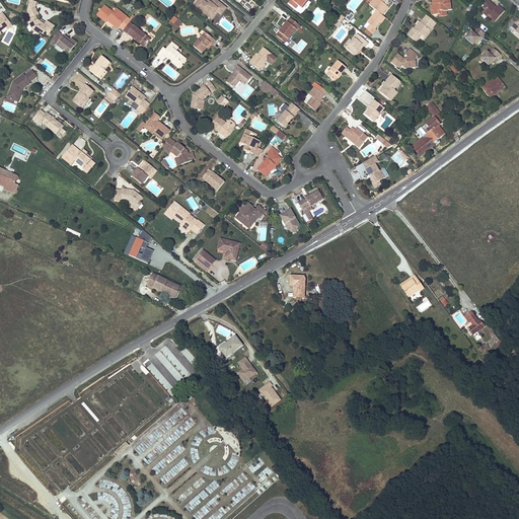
[(200,0),(196,6),(210,18),(218,9),(223,12),(226,8),(216,0),(211,0),(208,4),(203,0),(200,0)]
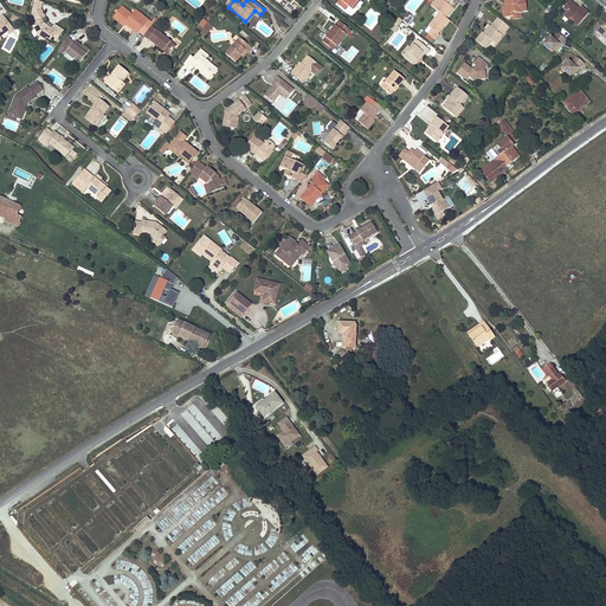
[(342,0),(342,1),(341,0),(340,0),(337,4),(345,10),(348,6),(352,10),(359,0),(358,0),(342,0)]
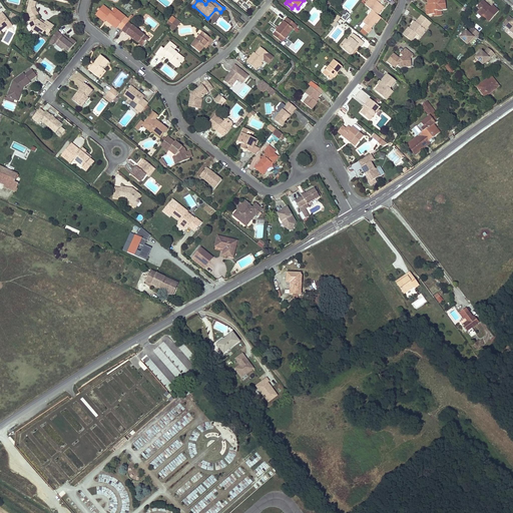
[(375,0),(369,0),(365,5),(373,11),(378,15),(384,7),(379,3),(375,0)]
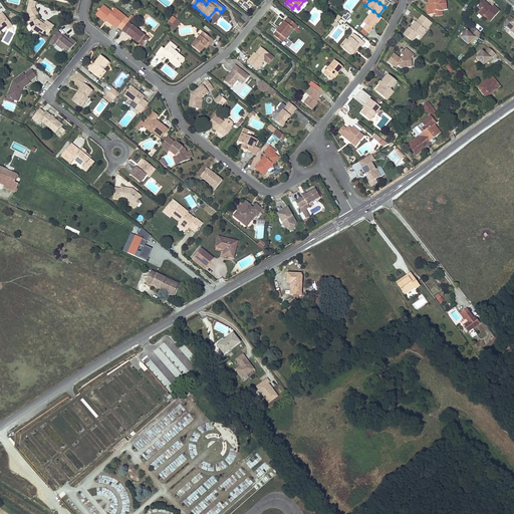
[(430,0),(431,4),(430,4),(427,4),(428,10),(431,10),(431,14),(435,14),(436,13),(436,10),(440,10),(440,11),(443,10),(444,10),(444,9),(448,9),(447,0),(430,0)]
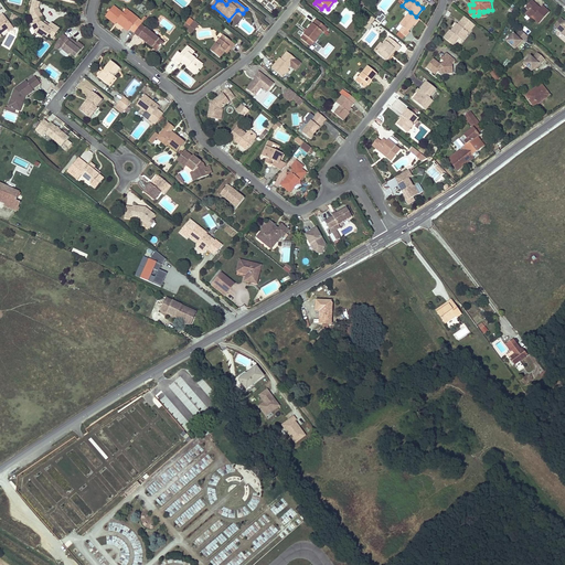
[(537,9),(539,7),(532,1),(525,8),(529,10),(525,14),(531,19),(532,18),(540,23),(548,12),(542,7),(541,9),(539,10),(537,9)]
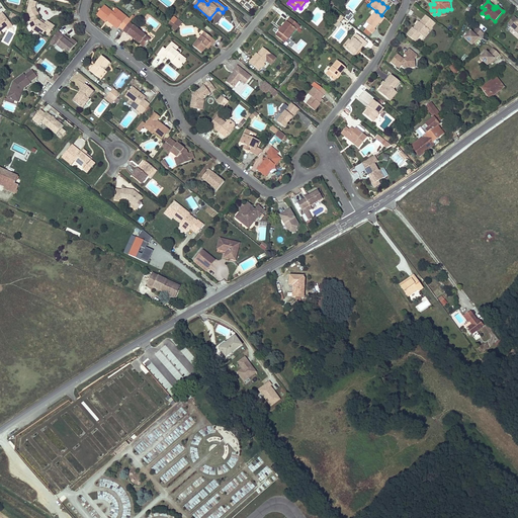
[(131,21),(118,11),(115,15),(113,13),(104,6),(101,9),(100,8),(98,10),(99,11),(96,15),(105,22),(107,20),(108,19),(110,21),(109,22),(117,29),(119,27),(124,21),(128,24),(131,21)]
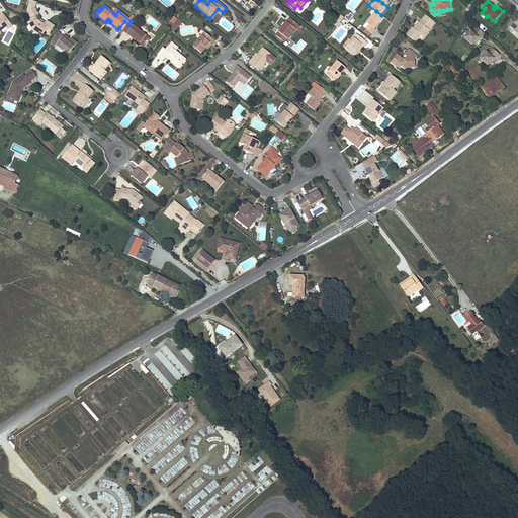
[(29,7),(27,12),(31,19),(33,19),(35,22),(32,23),(30,24),(33,31),(38,34),(40,32),(44,34),(45,33),(49,36),(55,26),(48,21),(46,24),(45,25),(38,21),(36,17),(39,15),(35,7),(29,7)]
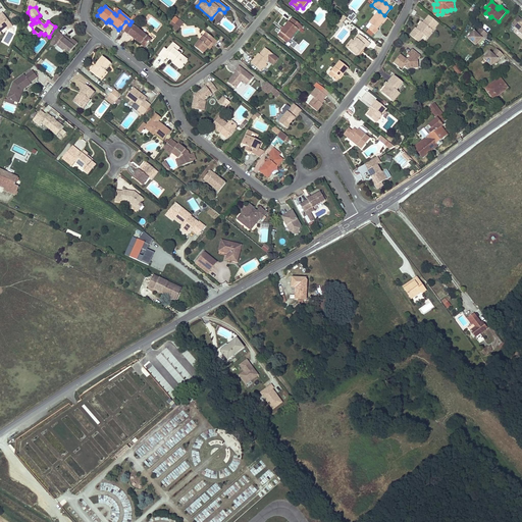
[(219,9),(211,18),(213,19),(219,12),(222,15),(224,12),(219,9)]
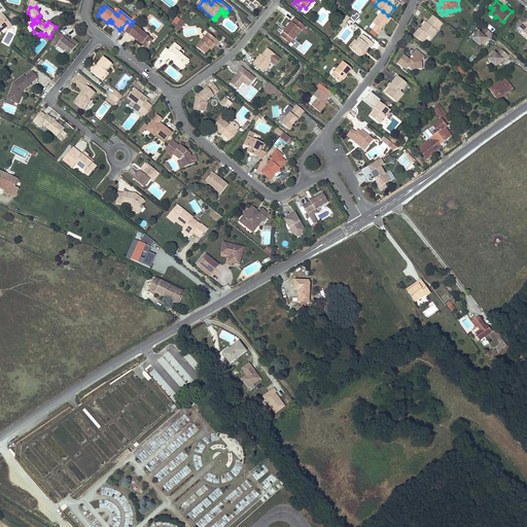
[(355,23),(360,16),(356,12),(355,11),(352,15),(353,16),(351,19),(355,23)]
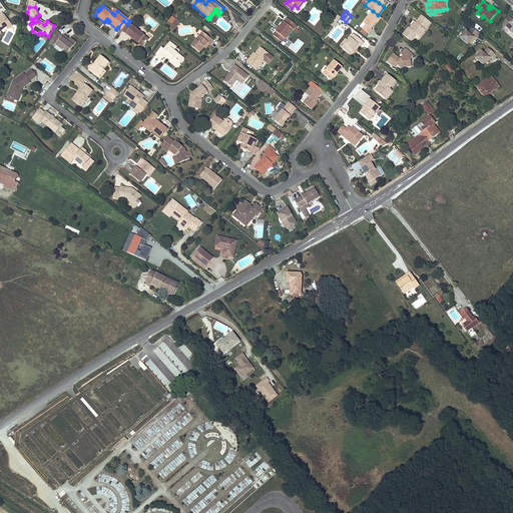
[(378,15),(373,11),(363,22),(366,25),(363,29),(369,34),(372,30),(371,29),(376,23),(381,17),(378,15)]
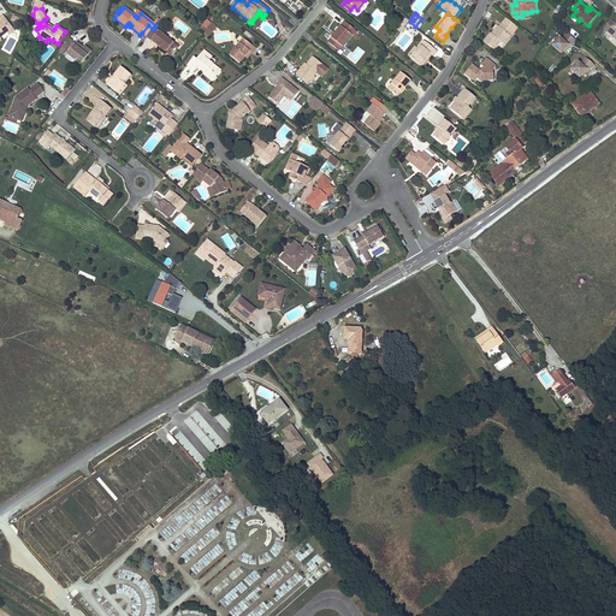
[(11,27),(3,16),(0,17),(0,37),(1,37),(7,33),(7,29),(11,27)]
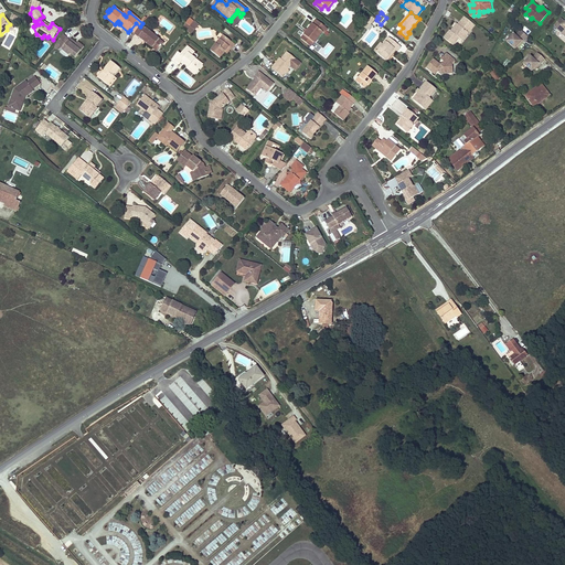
[(454,33),(452,32),(451,31),(445,39),(452,45),(459,38),(462,41),(471,30),(475,25),(466,18),(459,25),(454,33)]
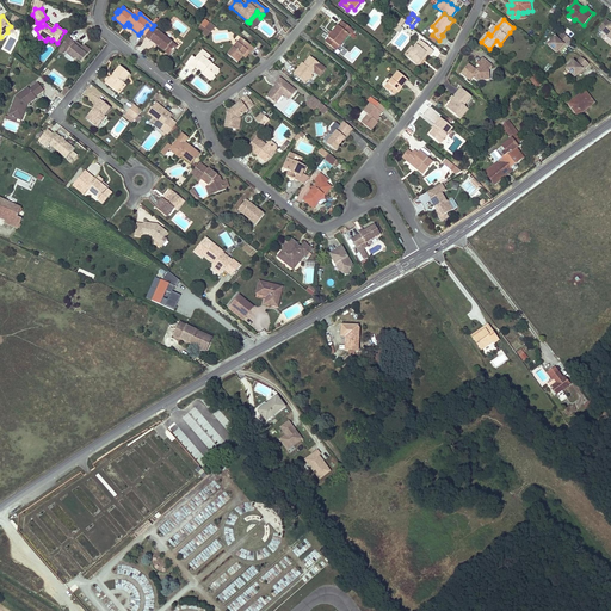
[(331,36),(326,42),(334,48),(338,44),(340,47),(350,35),(352,36),(356,31),(343,20),(333,32),(331,36)]
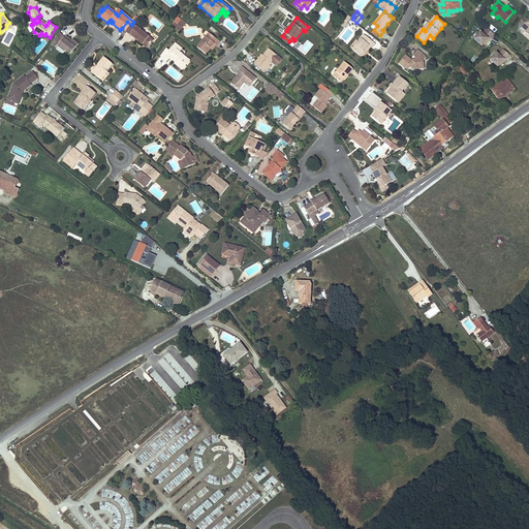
[(528,20),(528,21),(525,18),(520,24),(523,27),(522,28),(528,34),(528,20)]
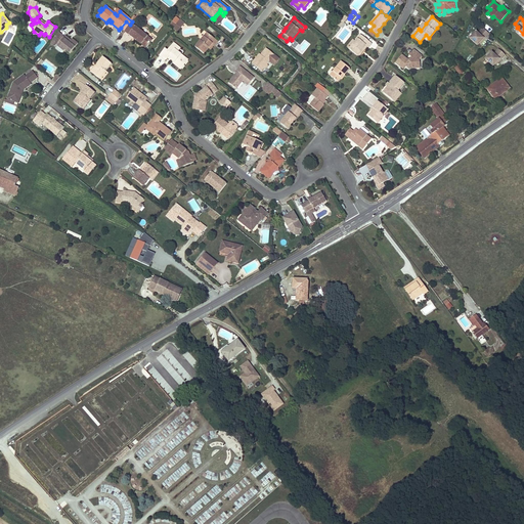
[(125,31),(130,25),(126,22),(121,28),(125,31)]
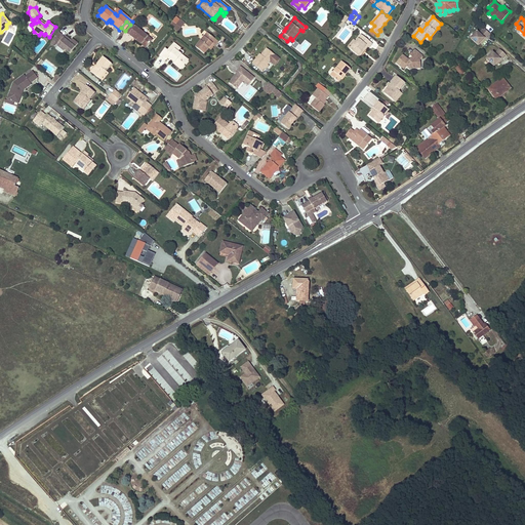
[(125,32),(128,35),(139,43),(140,42),(143,44),(142,44),(146,48),(153,40),(136,26),(132,23),(125,32)]
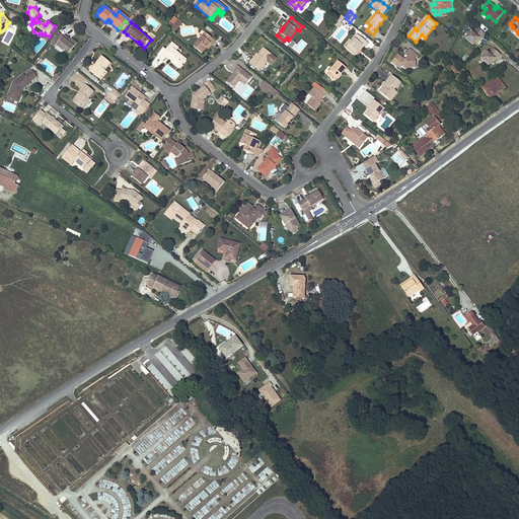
[(472,45),(474,43),(478,38),(479,39),(485,33),(477,27),(473,32),(470,30),(464,38),(472,45)]
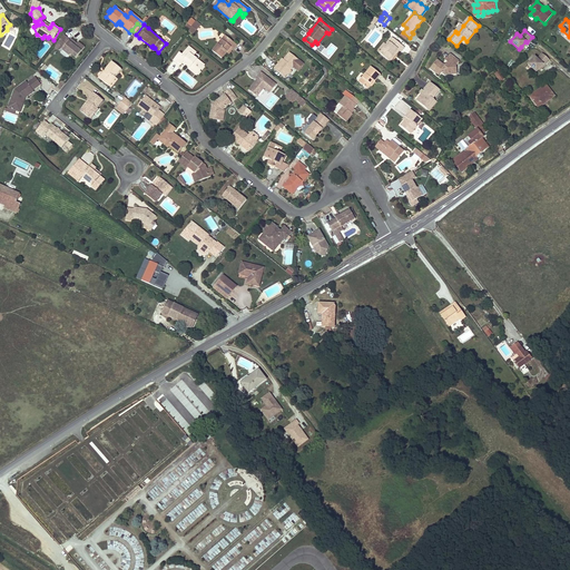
[(64,36),(57,43),(64,49),(62,50),(70,56),(71,55),(76,58),(85,48),(78,42),(77,45),(76,47),(74,45),(75,42),(70,39),(70,40),(64,36)]
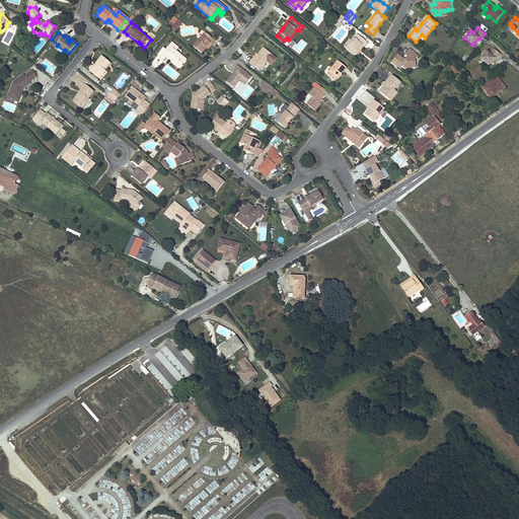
[(203,54),(207,48),(211,43),(213,45),(216,41),(206,32),(195,48),(203,54)]
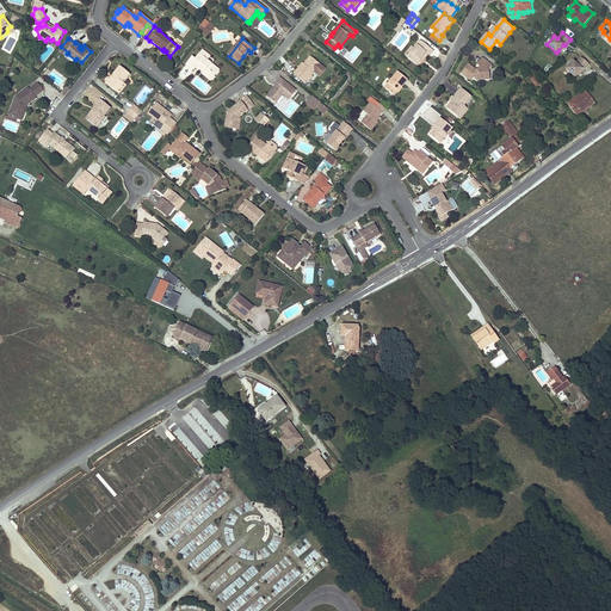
[(415,49),(408,57),(417,66),(426,53),(429,54),(431,56),(434,51),(421,41),(415,49)]
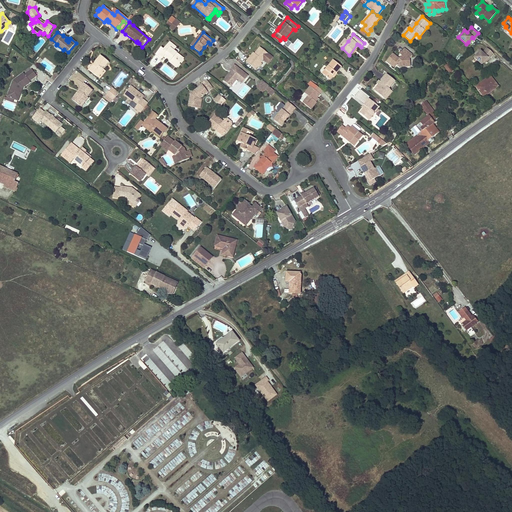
[(161,59),(163,56),(165,54),(168,57),(166,58),(170,61),(174,64),(180,56),(173,51),(176,47),(169,42),(164,49),(161,47),(155,54),(161,59)]
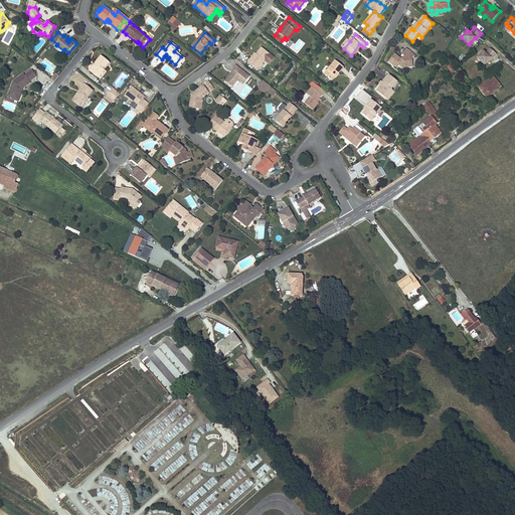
[(359,44),(351,55),(353,56),(361,45),(359,44)]
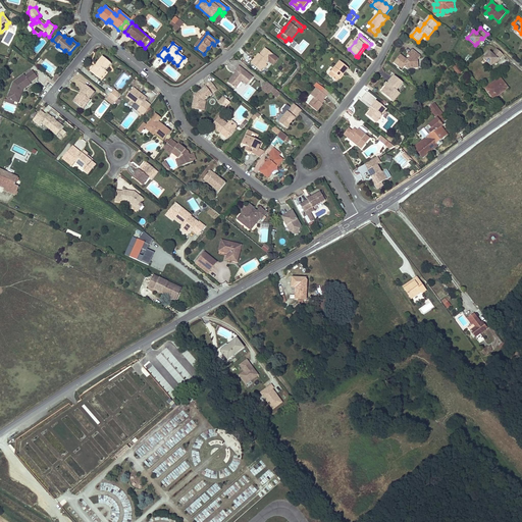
[(255,60),(254,59),(251,62),(261,70),(263,67),(269,60),(273,55),(265,48),(260,54),(255,60)]
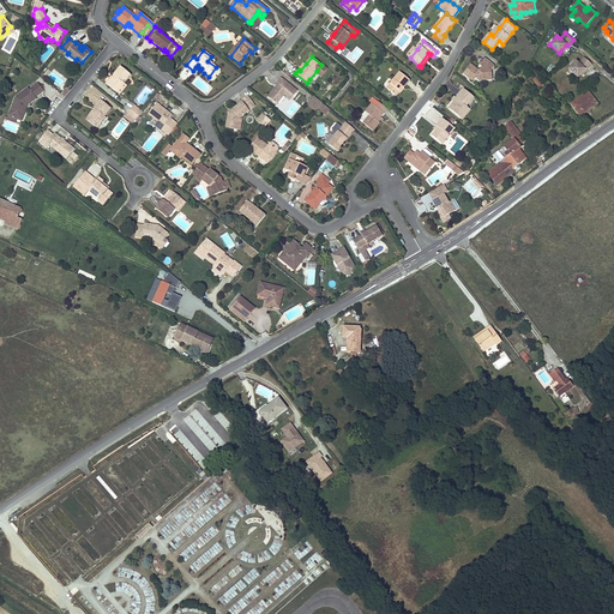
[(587,71),(591,65),(584,58),(579,64),(576,61),(569,70),(578,78),(585,70),(587,71)]
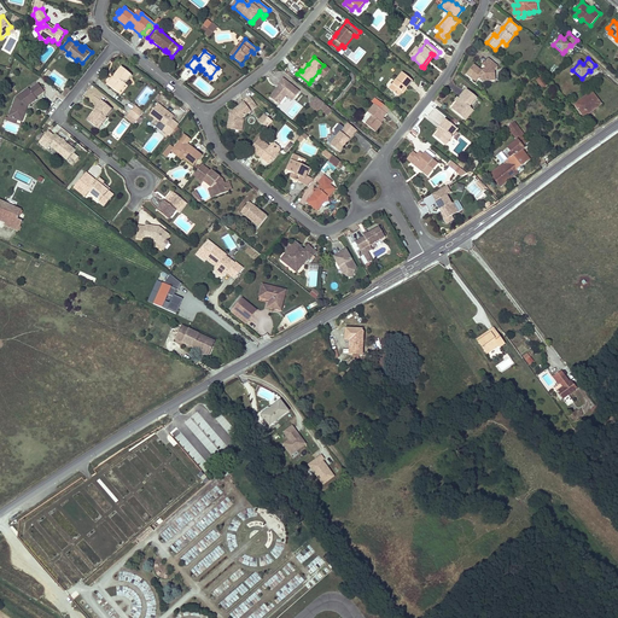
[(489,81),(489,77),(495,77),(494,70),(497,66),(489,59),(483,65),(485,68),(483,71),(474,65),(467,75),(476,81),(478,79),(483,81),(489,81)]
